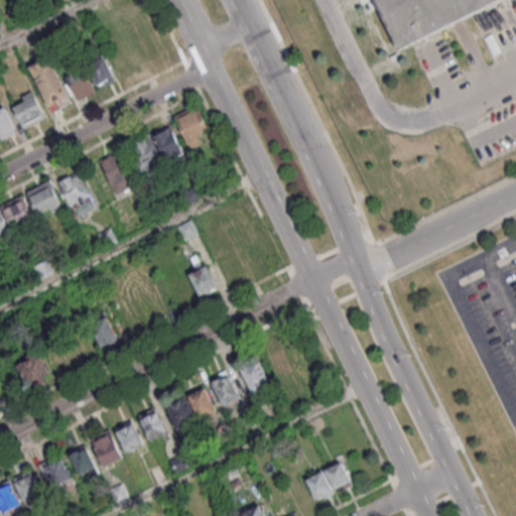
[(381,0),(404,45),(496,0),(381,0)]
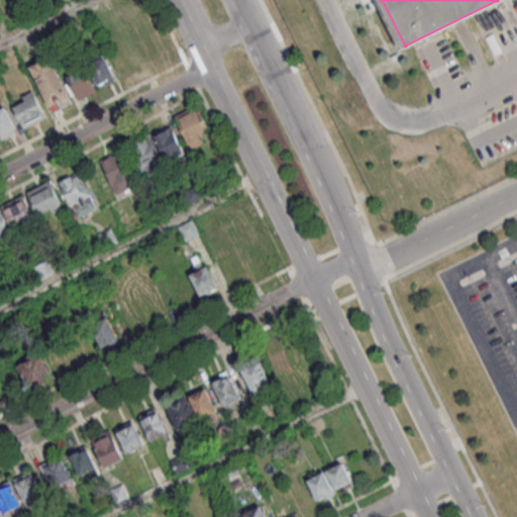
[(90,60),(97,86),(114,81),(107,56),(90,60)]
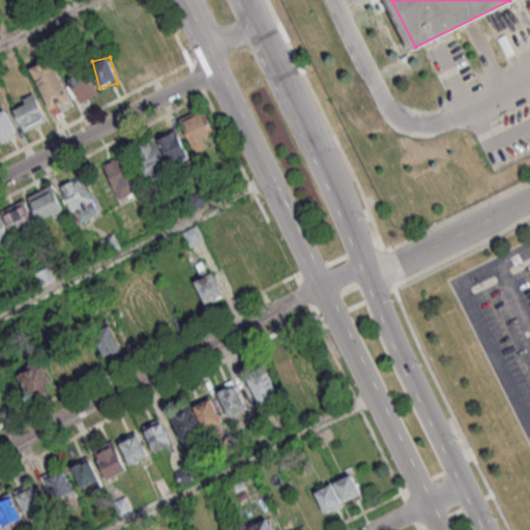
[(52,59),(31,68),(53,115),(74,106),(52,59)]
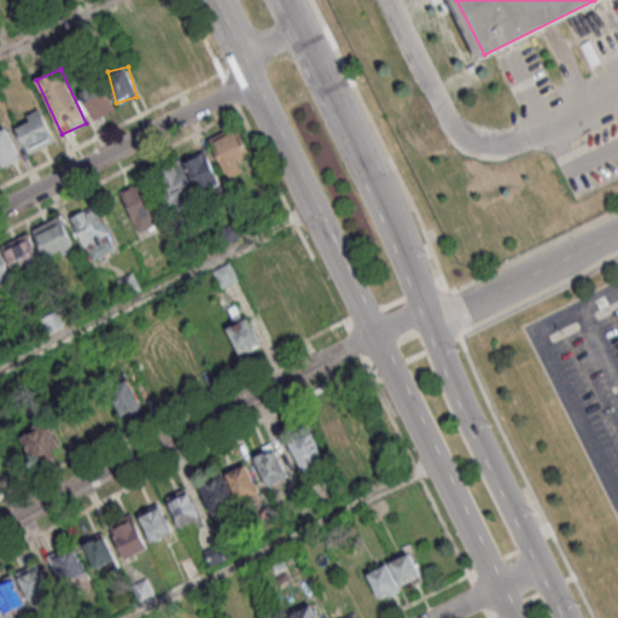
[(80,87),(94,120),(115,110),(100,79),(80,87)]
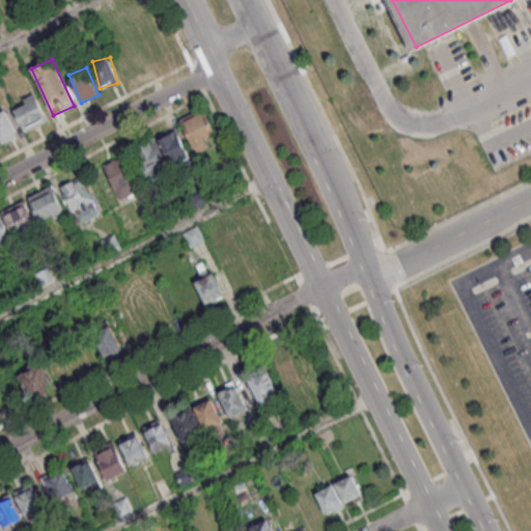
[(11,106),(25,132),(48,120),(34,94),(11,106)]
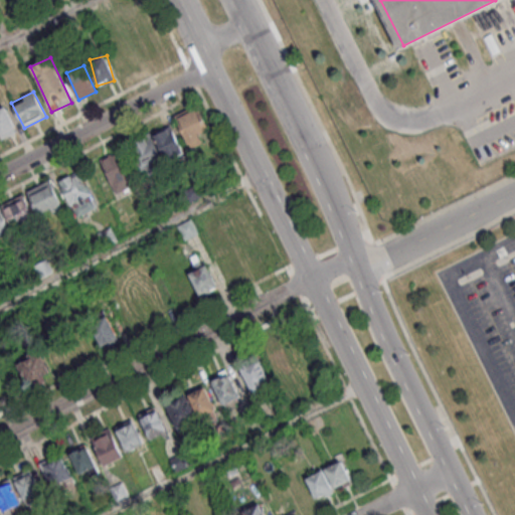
[(214,138),(197,105),(174,117),(191,150),(214,138)]
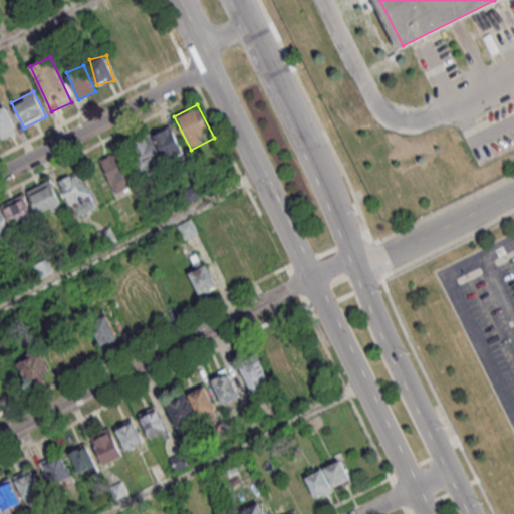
[(0,139),(17,132),(6,105),(0,108),(0,139)]
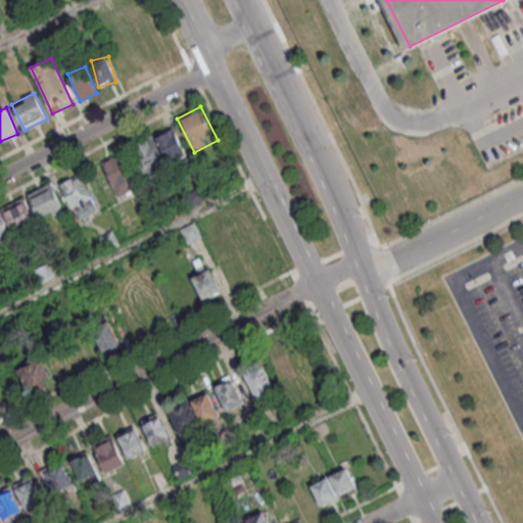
[(144,176),(187,158),(175,129),(132,146),(144,176)]
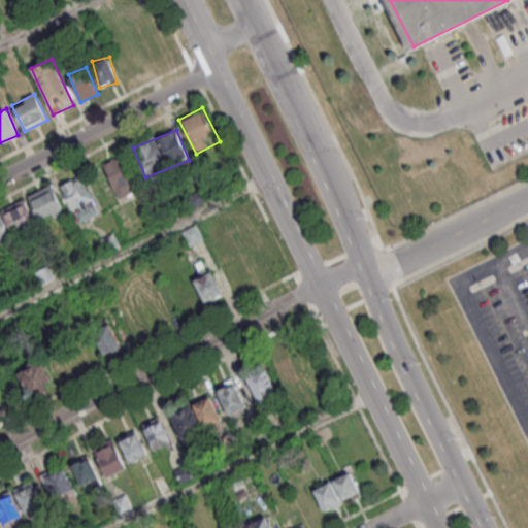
[(119,198),(140,189),(124,154),(103,163),(119,198)]
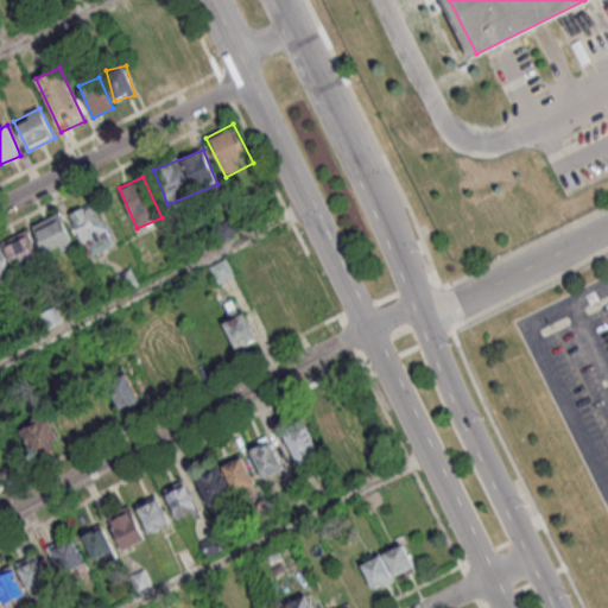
[(90,257),(115,244),(94,201),(69,213),(90,257)]
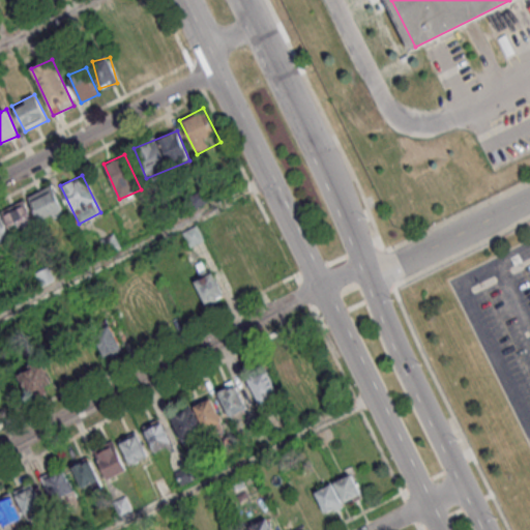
[(65,211),(51,184),(28,197),(42,224),(65,211)]
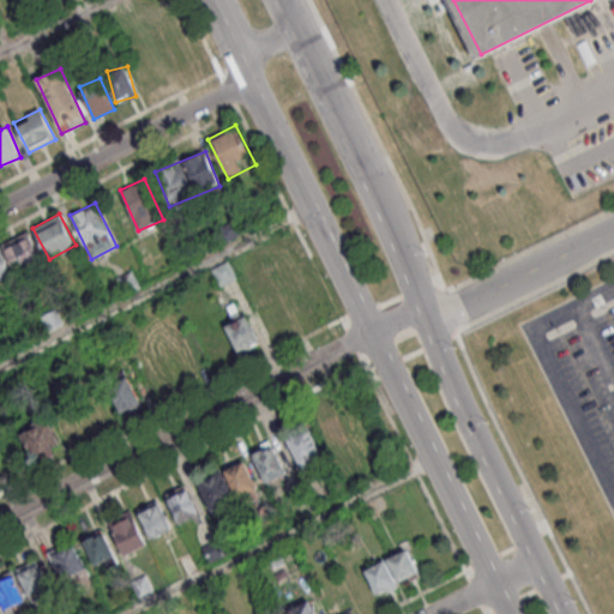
[(2,244),(16,271),(41,259),(28,232),(2,244)]
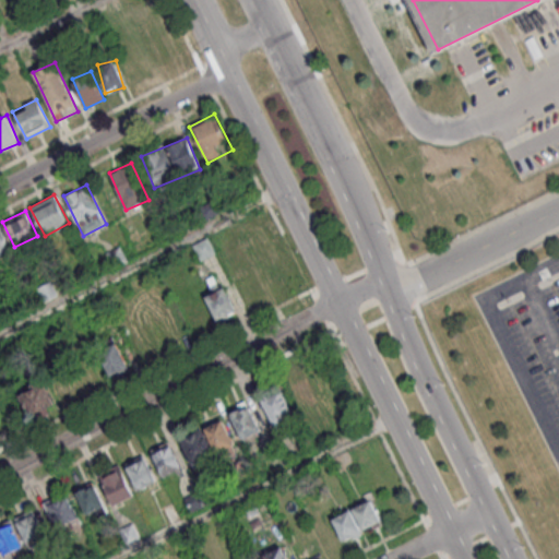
[(0,254),(11,250),(0,225),(0,254)]
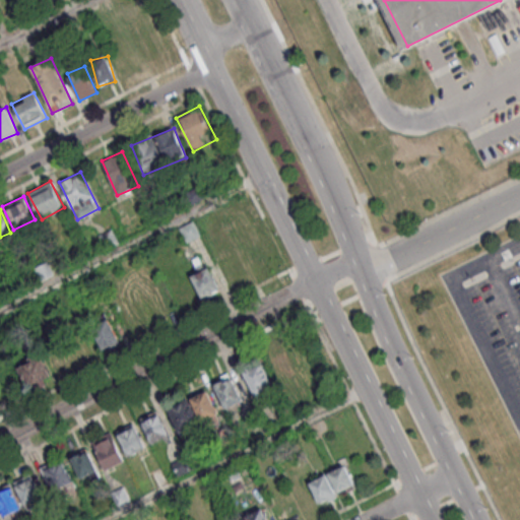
[(177,226),(192,218),(201,235),(186,243),(177,226)]
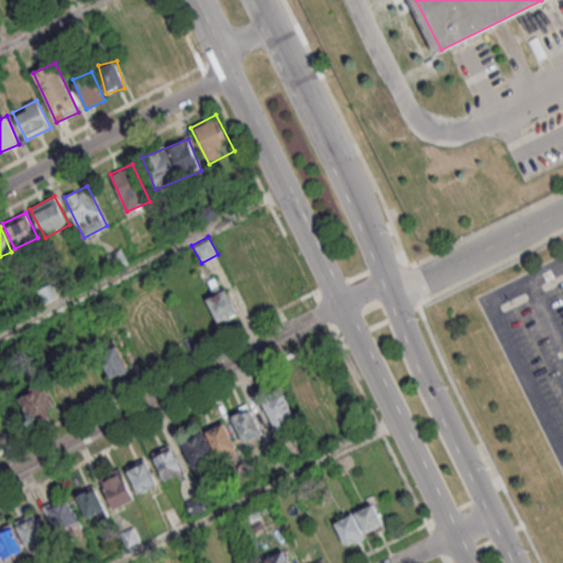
[(206,297),(210,295),(207,288),(217,284),(220,290),(228,286),(241,311),(233,316),(235,319),(227,323),(224,320),(219,323),(206,297)]
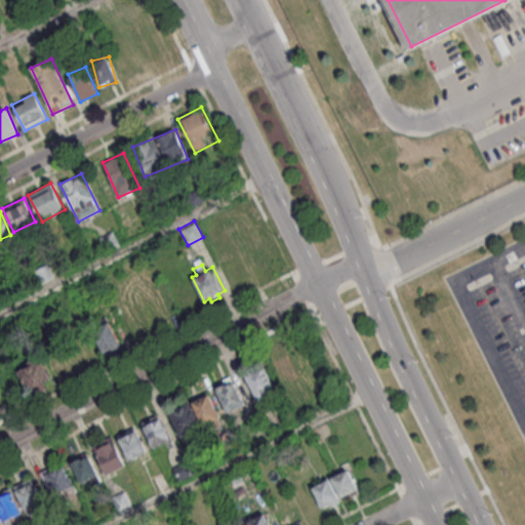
[(90,329),(109,319),(124,346),(112,353),(110,350),(104,353),(90,329)]
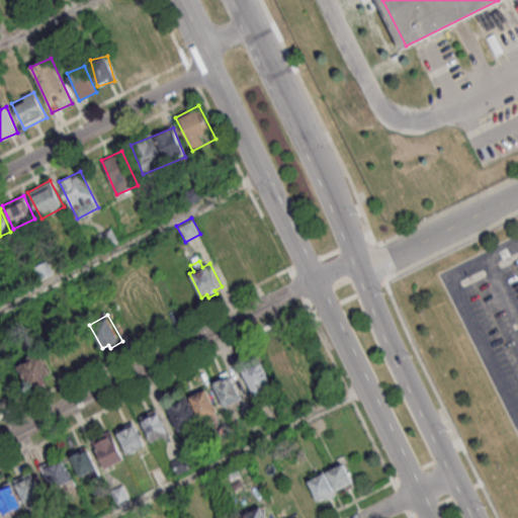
[(264,355),(286,345),(297,370),(290,374),(293,380),(285,383),(282,378),(277,381),(264,355)]
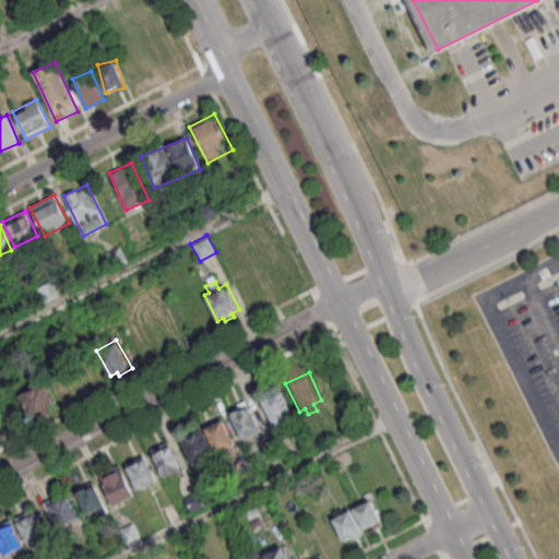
[(20,391),(30,387),(28,384),(37,380),(39,384),(43,383),(52,403),(46,406),(49,412),(34,418),(20,391)]
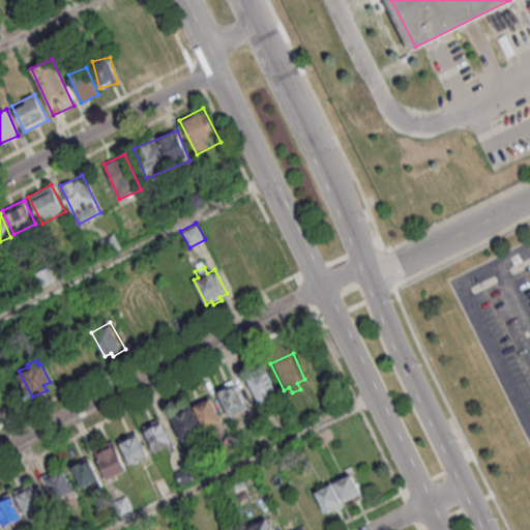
[(245,375),(264,366),(280,399),(261,407),(245,375)]
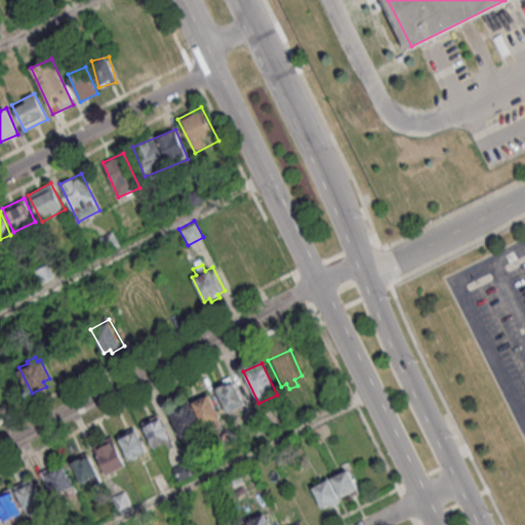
[(215,389),(225,384),(227,386),(235,381),(247,403),(229,413),(215,389)]
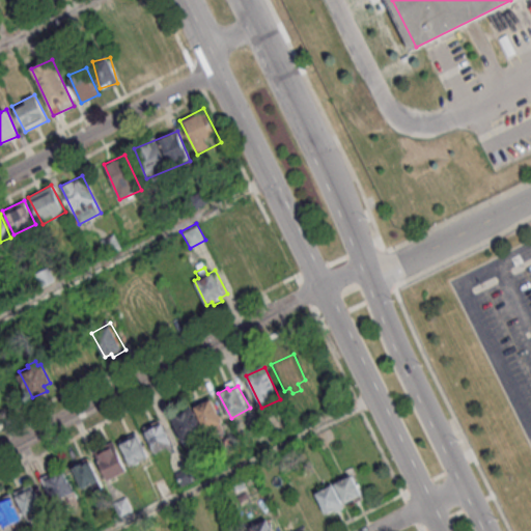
[(192,404),(212,395),(228,428),(208,439),(192,404)]
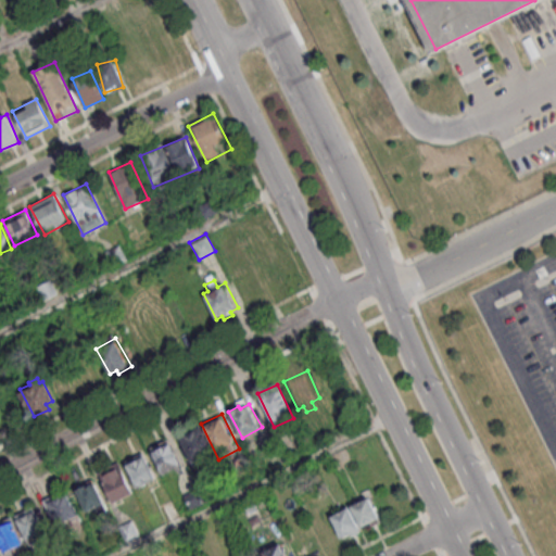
[(177,436),(190,463),(213,452),(200,425),(177,436)]
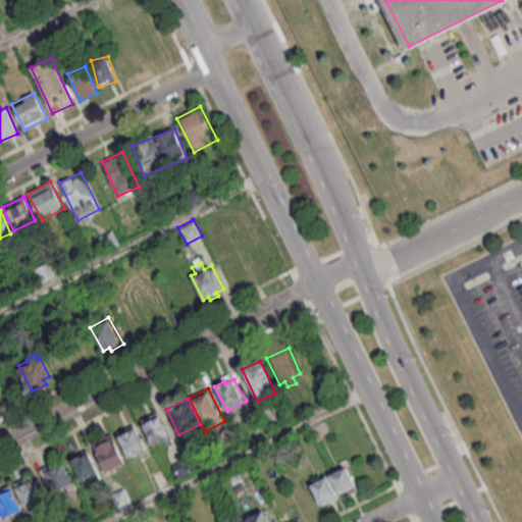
[(140,422),(145,420),(143,418),(158,410),(171,436),(152,446),(140,422)]
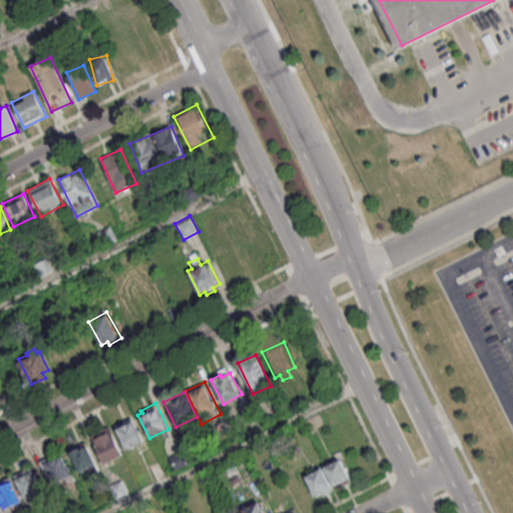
[(114,426),(132,417),(144,440),(126,450),(114,426)]
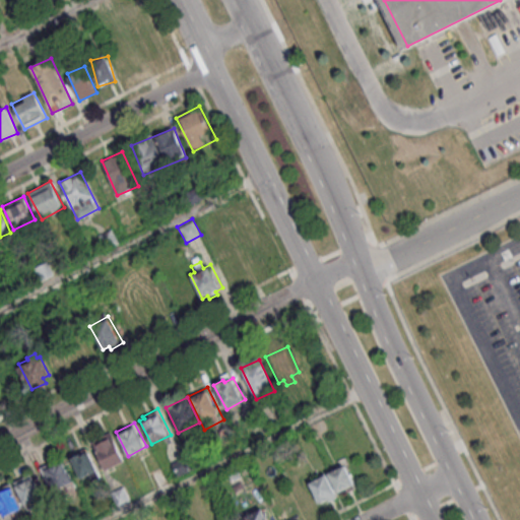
[(90,440),(106,470),(126,459),(111,430),(90,440)]
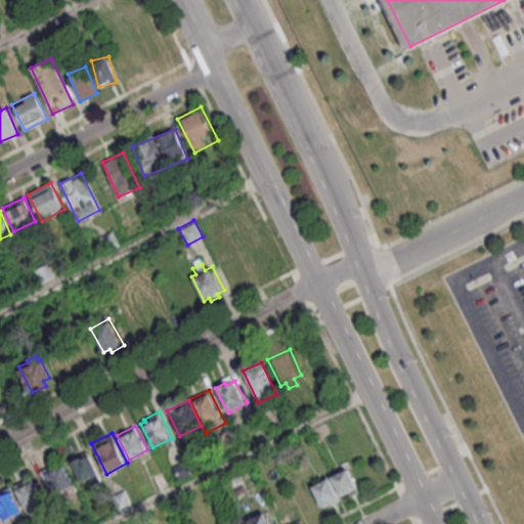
[(69,461),(80,483),(97,473),(86,451),(69,461)]
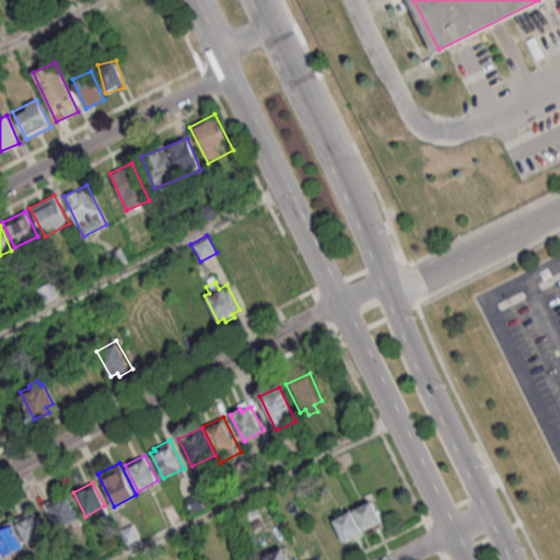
[(184,498),(197,490),(205,503),(191,511),(184,498)]
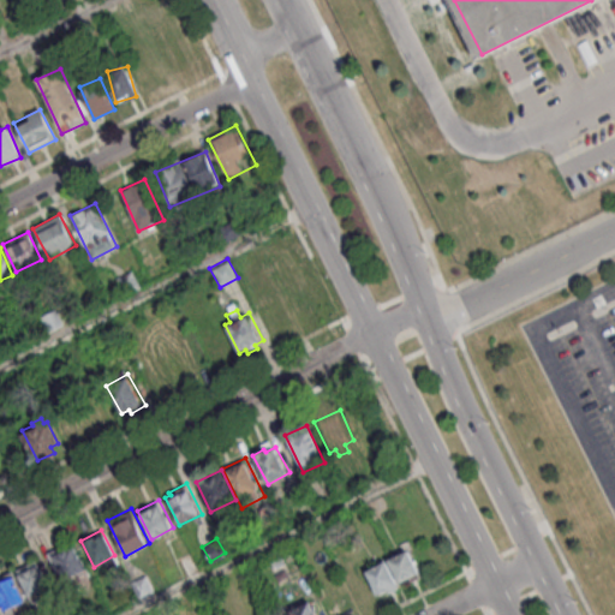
[(388,560),(399,583),(407,579),(410,584),(423,578),(407,542),(402,544),(405,553),(388,560)]
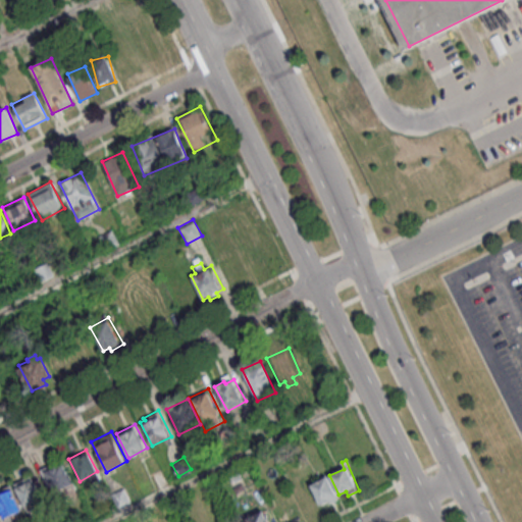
[(43,470),(54,496),(72,487),(61,461),(43,470)]
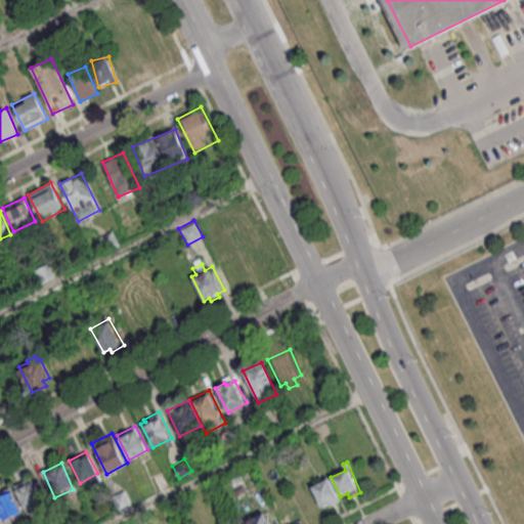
[(329,476),(309,485),(319,508),(331,503),(332,506),(340,501),(329,476)]
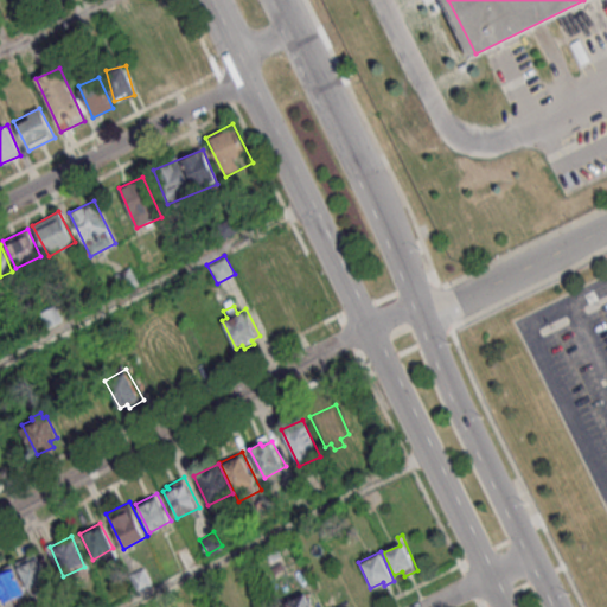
[(16,563),(32,595),(42,590),(39,586),(49,581),(34,554),(16,563)]
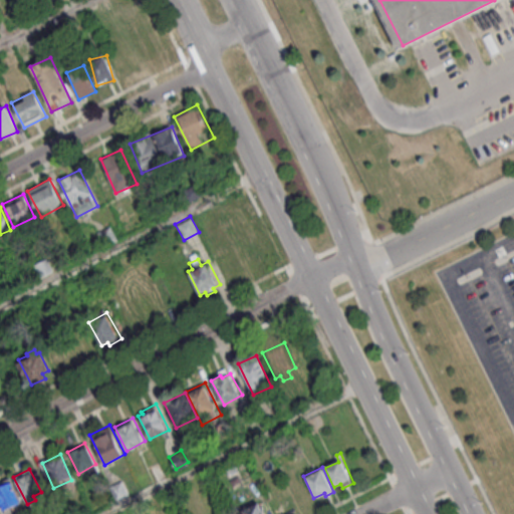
[(5,513),(0,504),(0,482),(10,477),(23,502),(13,507),(15,512),(10,513),(5,513)]
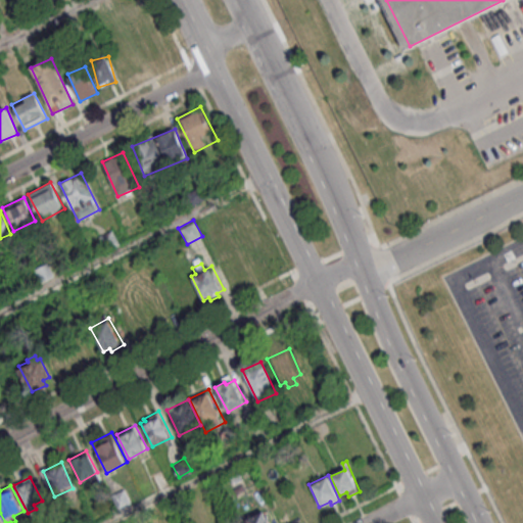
[(247,522),(245,517),(264,508),(271,522),(247,522)]
